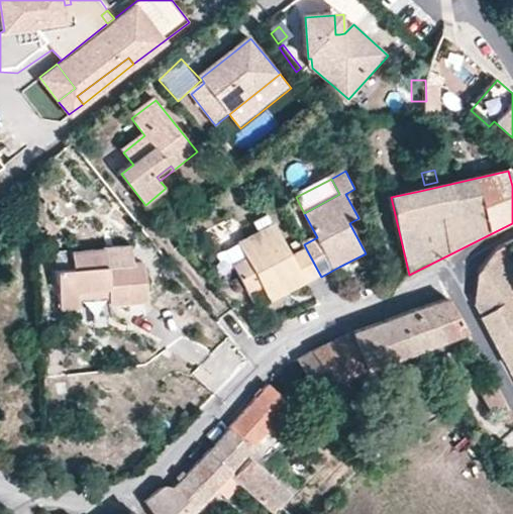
[(293,258),(276,225),(240,244),(248,260),(235,267),(249,294),(264,287),(272,303),(285,296),(283,291),(286,289),(290,288),(292,292),(321,277),(307,250),(293,258)]
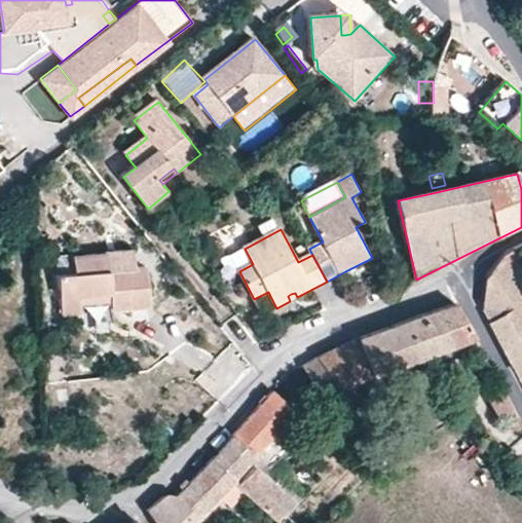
[(521,256),(518,250),(514,252),(493,278),(489,308),(495,319),(521,303),(521,256)]
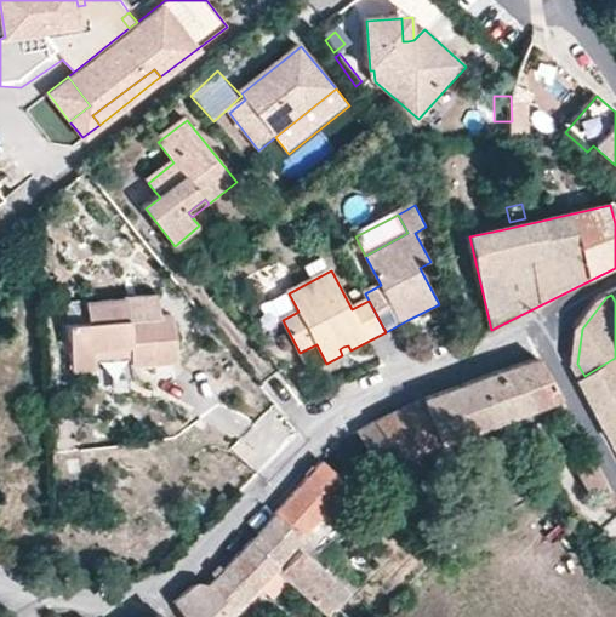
[(180,363),(174,316),(161,318),(159,296),(129,300),(129,302),(89,306),(91,325),(72,327),(75,372),(98,370),(97,363),(97,354),(132,350),(133,359),(133,367),(180,363)]
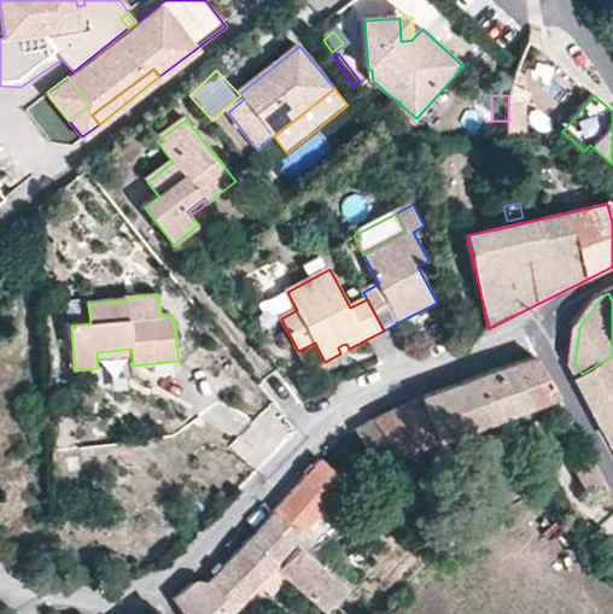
[(349,349),(346,344),(342,345),(338,348),(340,354),(349,349)]
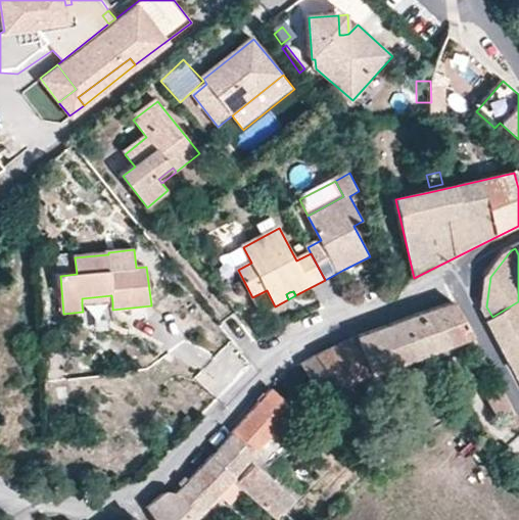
[(112,302),(111,295),(82,298),(82,305),(112,302)]
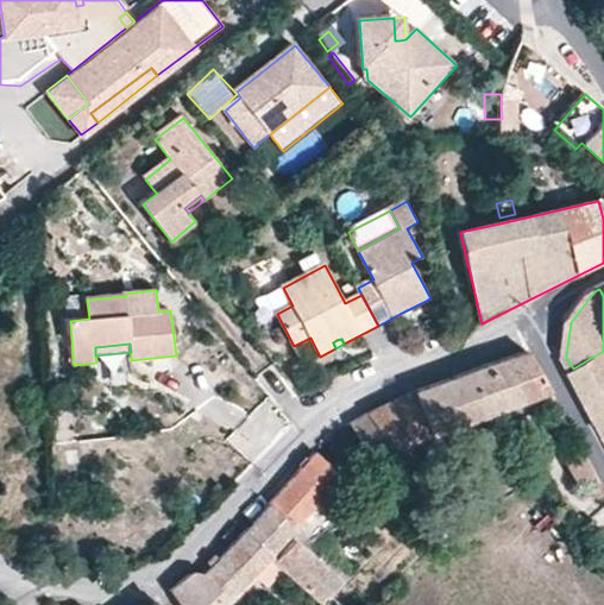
[(511,401),(545,389),(524,351),(474,367),(411,391),(364,414),(385,448),(401,442),(455,422),(472,416),(484,411),(511,401)]
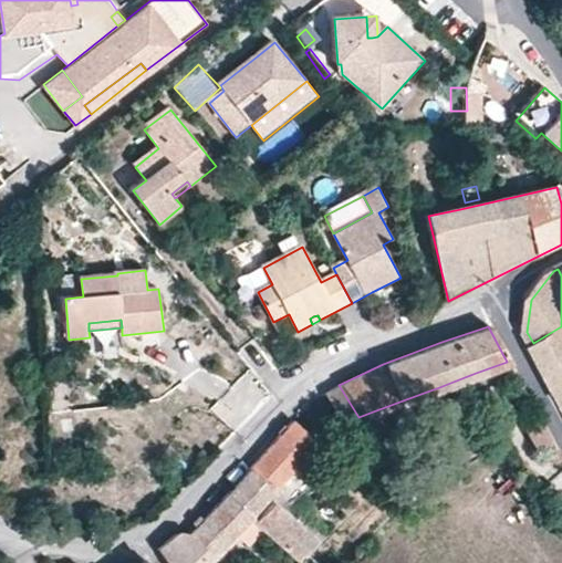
[(561,326),(533,343),(561,395),(561,326)]
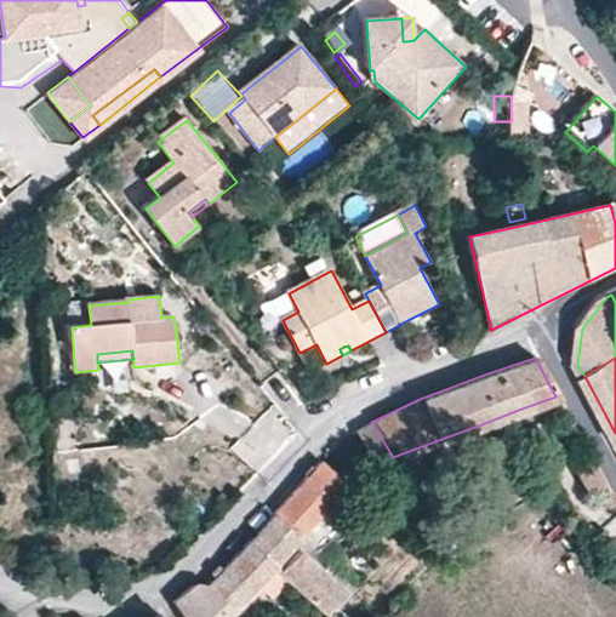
[(526,421),(562,407),(555,396),(522,409),(526,421)]
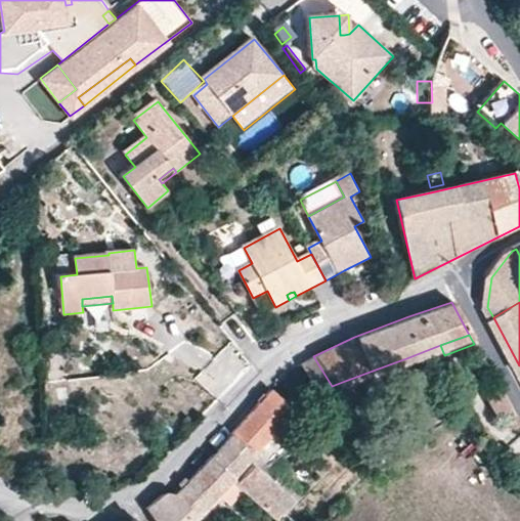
[(444,355),(440,345),(417,354),(421,364),(444,355)]
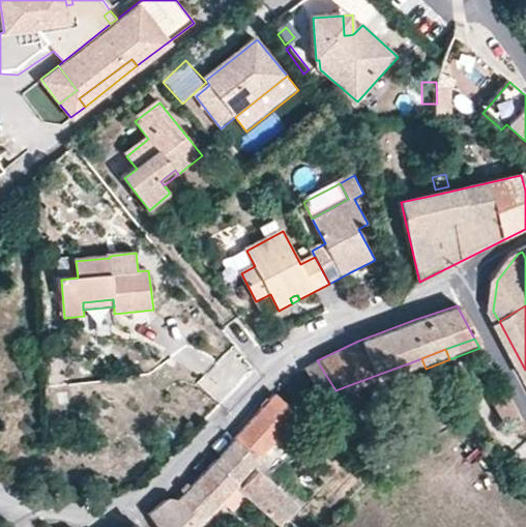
[(426,369),(421,358),(411,362),(415,373),(426,369)]
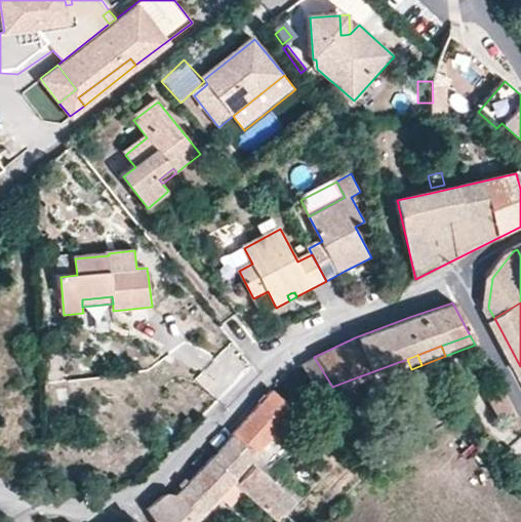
[(332,387),(314,357),(299,365),(316,396),(332,387)]
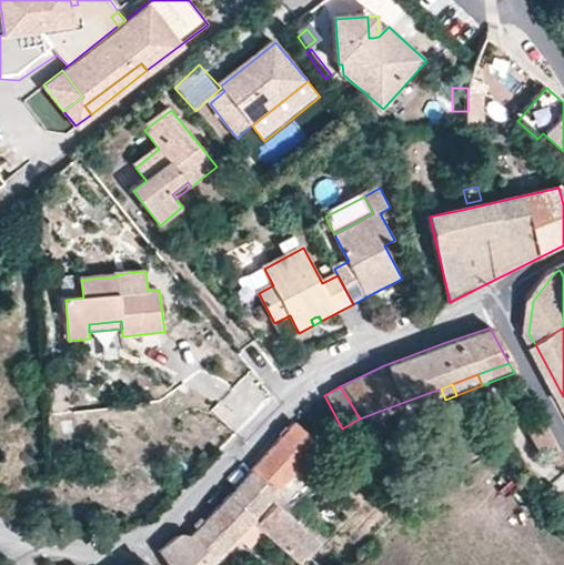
[(445,400),(441,389),(425,394),(430,405),(445,400)]
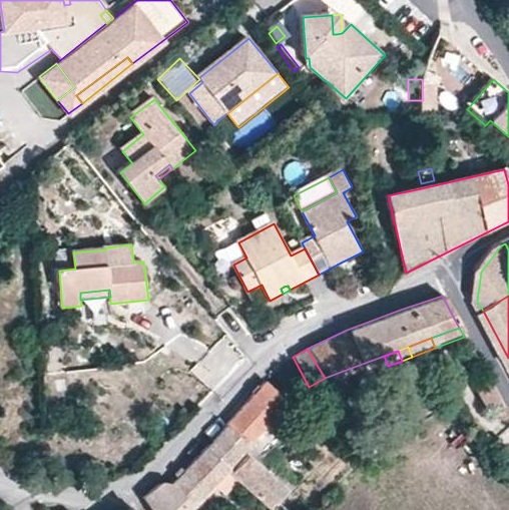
[(346,387),(338,373),(325,378),(335,394),(346,387)]
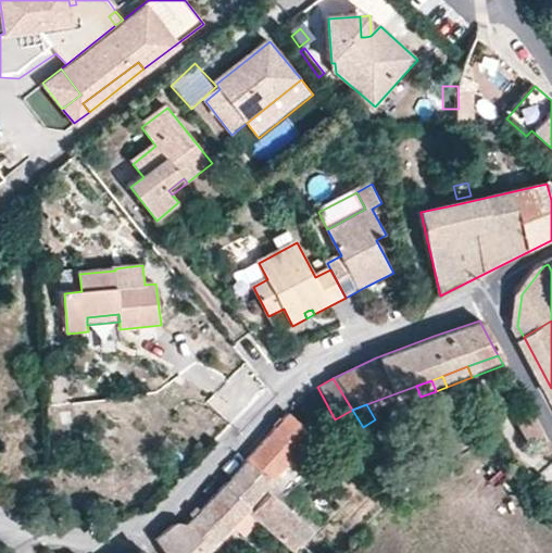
[(541,434),(526,406),(510,415),(525,443),(541,434)]
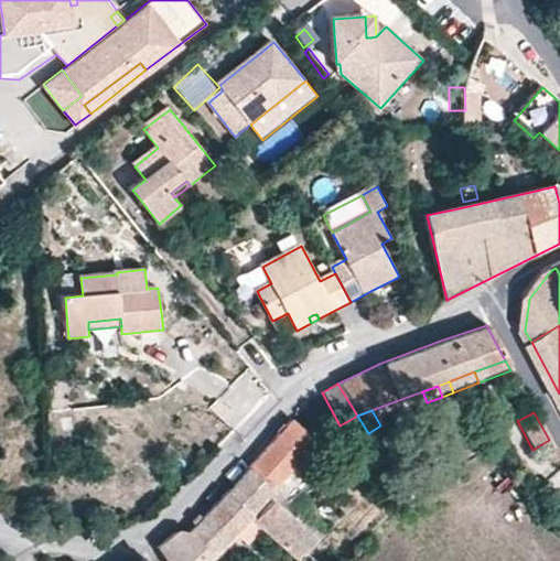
[(270,488),(302,451),(312,439),(290,419),(247,466),(270,488)]
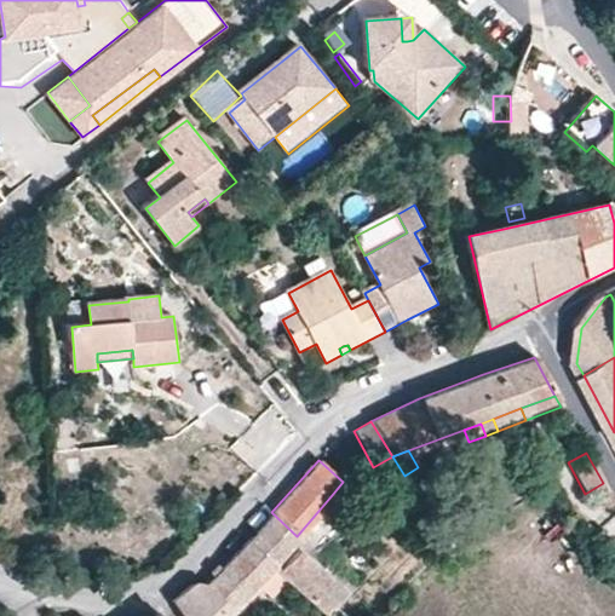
[(614,502),(608,493),(598,498),(603,508),(614,502)]
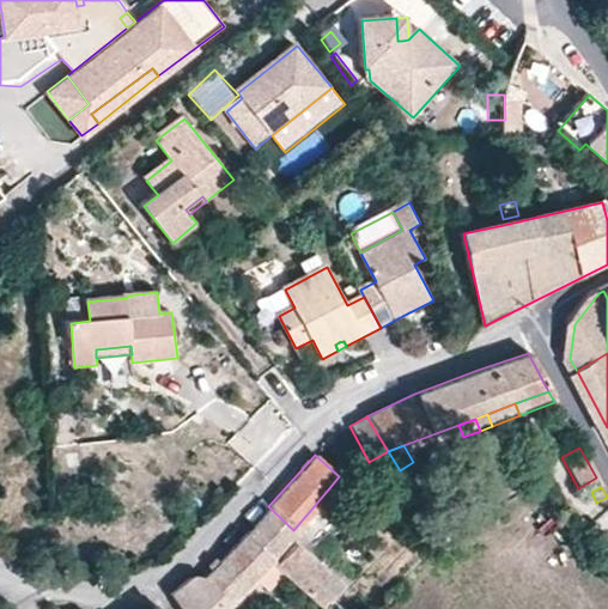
[(304,554),(347,505),(328,489),(293,530),(268,506),(245,535),(269,556),(268,558),(281,570),(321,604),(339,584),(304,554)]
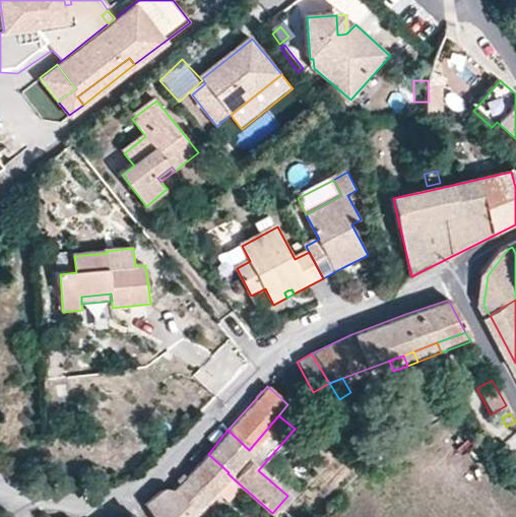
[(375,458),(371,450),(365,454),(370,462),(375,458)]
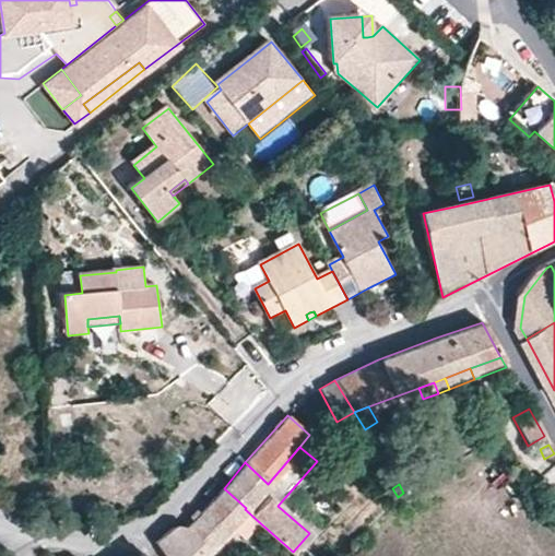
[(209,555),(234,528),(243,535),(257,520),(245,509),(246,508),(224,488),(189,528),(175,527),(155,543),(163,555),(209,555)]
